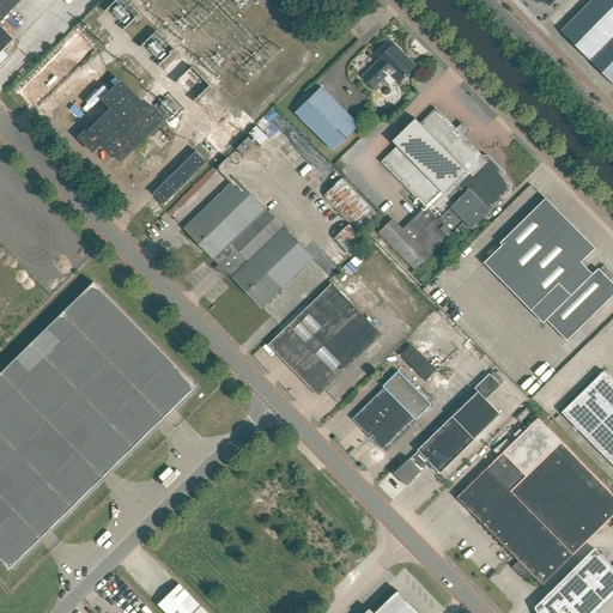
[(0,0),(0,68),(10,59),(4,52),(14,41),(0,26),(0,17),(17,0),(0,0)]
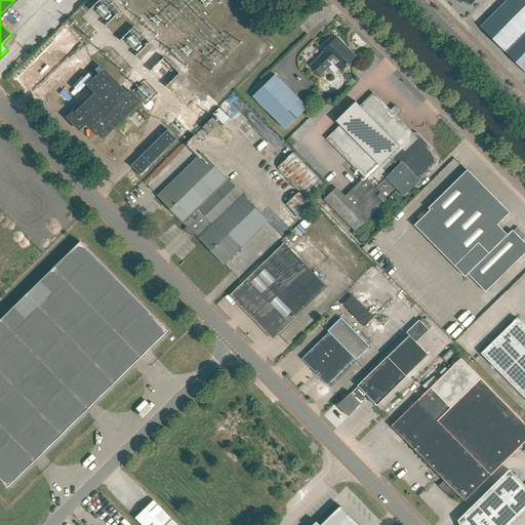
[(524,0),(508,0),(481,27),(524,71),(524,0)]
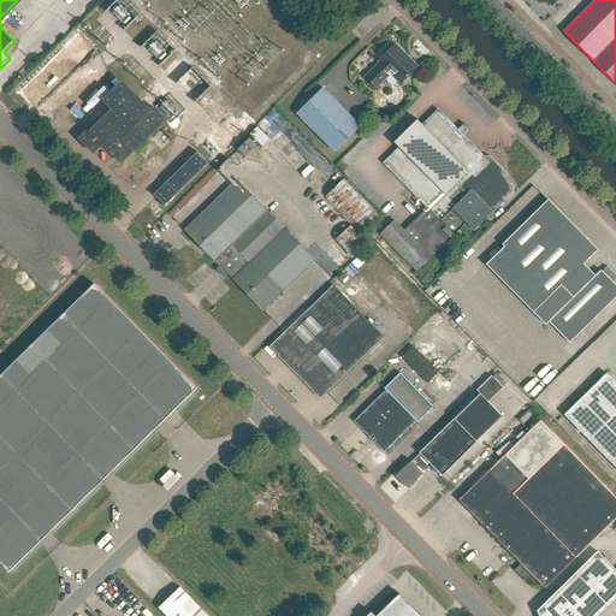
[(401,83),(414,70),(407,63),(410,59),(396,45),(378,61),(379,63),(366,77),(377,88),(391,75),(401,83)]
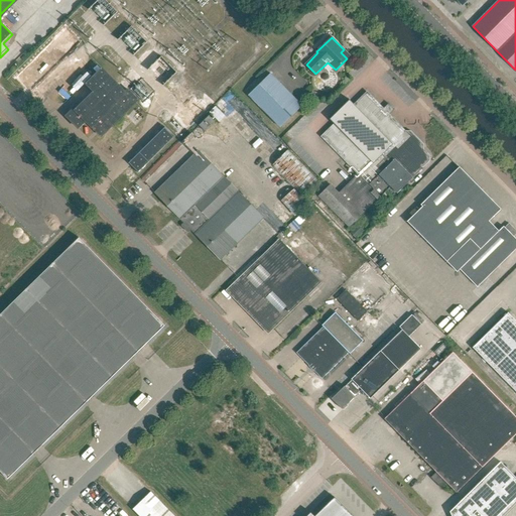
[(135,103),(137,100),(128,90),(125,93),(102,69),(86,85),(93,92),(75,110),(74,109),(66,116),(78,129),(86,121),(92,128),(93,128),(101,136),(135,103)]
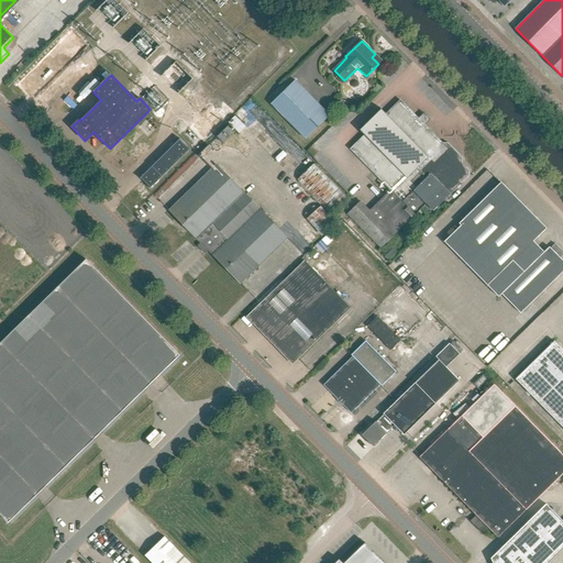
[(306,139),(330,116),(295,80),(272,103),(306,139)]
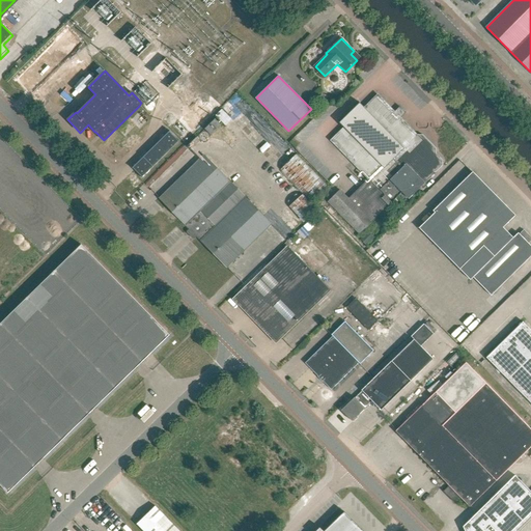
[(325,104),(329,98),(322,93),(317,101),(325,104)]
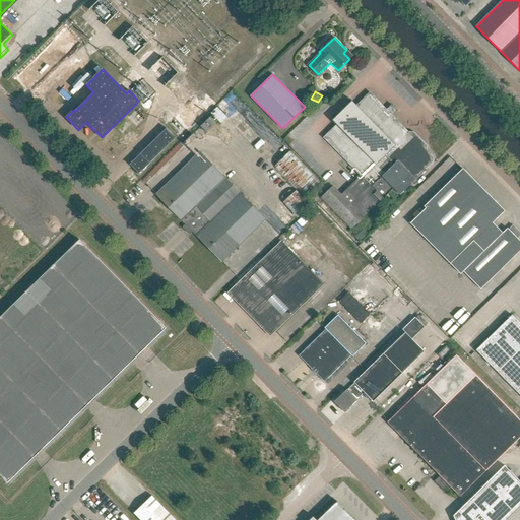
[(433,163),(434,156),(428,150),(427,145),(413,132),(408,132),(393,118),(394,117),(384,108),(370,92),(356,106),(351,101),(331,120),(336,125),(323,138),(361,176),(341,195),(332,187),(320,199),(351,231),(364,218),(394,188),(400,195),(425,171),(426,169),(427,169),(433,163)]
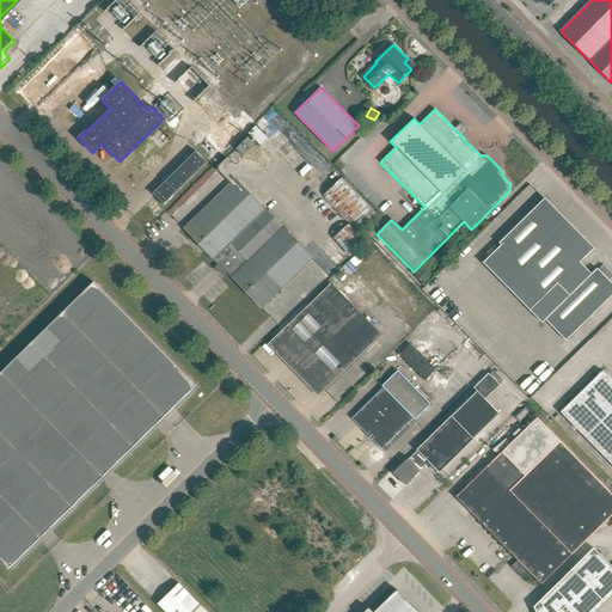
[(259,146),(267,138),(256,127),(249,134),(257,142),(256,142),(259,146)]
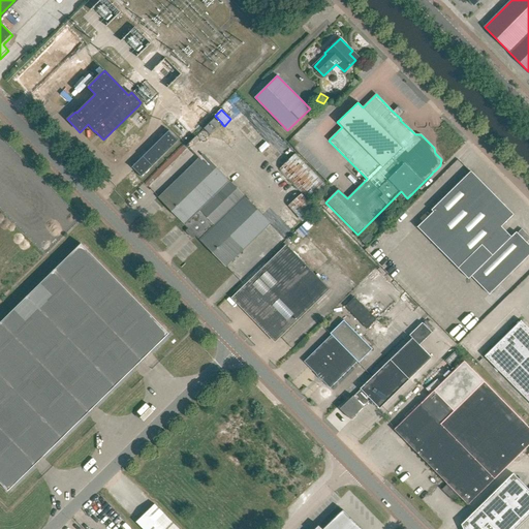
[(220,124),(215,119),(206,129),(211,134),(220,124)]
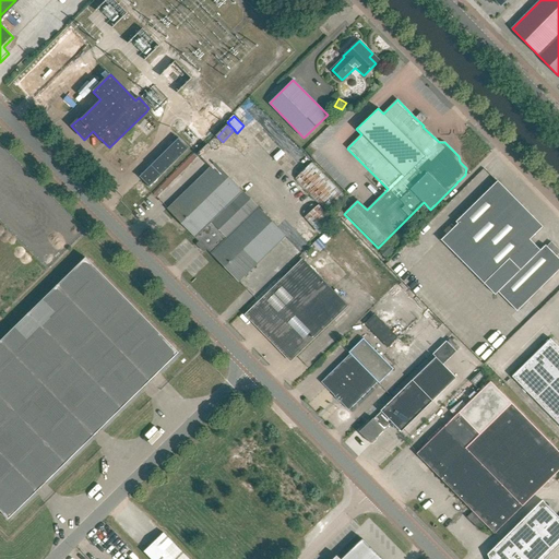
[(179,139),(139,177),(139,178),(140,177),(149,187),(149,188),(189,149),(188,147),(188,149),(179,139)]
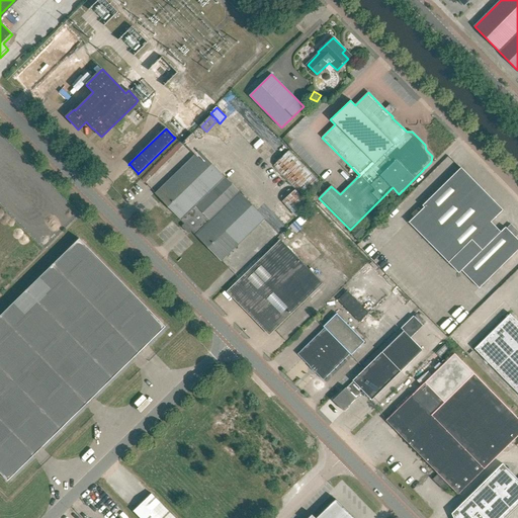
[(185,147),(195,138),(191,134),(182,143),(185,147)]
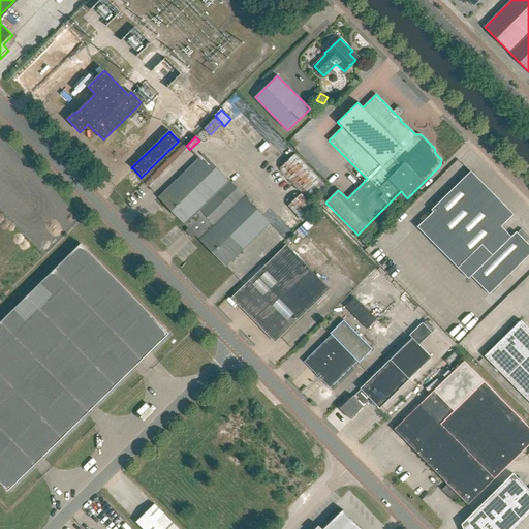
[(186,223),(190,227),(189,229),(189,230),(193,235),(195,236),(196,234),(200,239),(226,266),(271,223),(204,154),(159,197),(185,223),(186,223)]
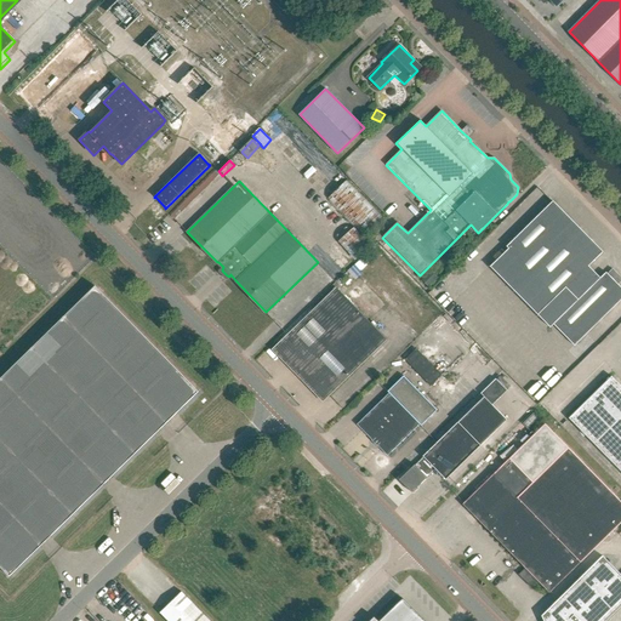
[(383,218),(348,182),(330,200),(364,237),(383,218)]
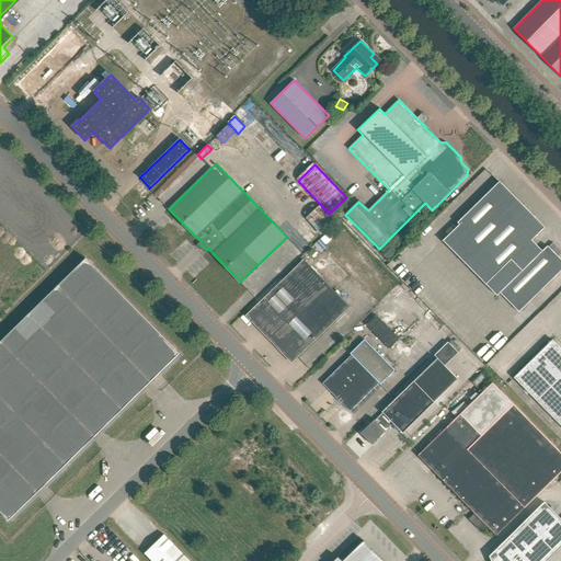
[(518,312),(560,270),(560,259),(559,258),(560,254),(560,250),(554,243),(549,248),(548,245),(542,251),(531,240),(545,227),(500,181),(458,222),(459,225),(443,241),(497,296),(500,293),(518,312)]
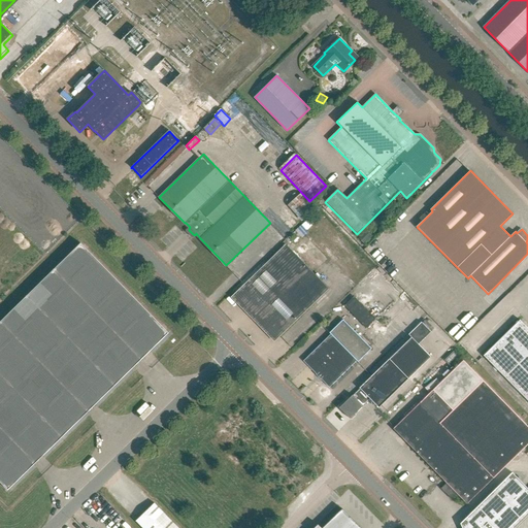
[(295,194),(285,203),(290,208),(299,199),(295,194)]
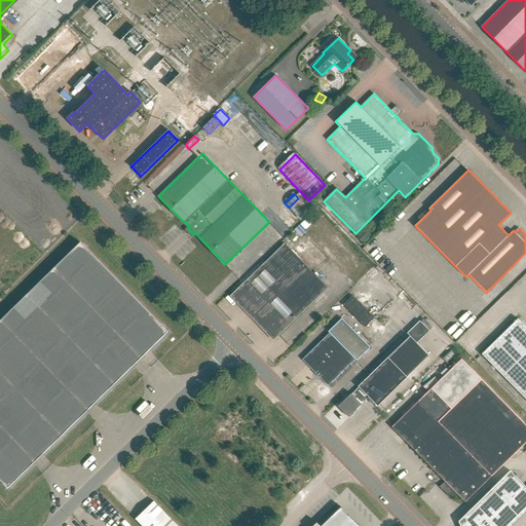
[(367,238),(362,233),(357,237),(363,243),(367,238)]
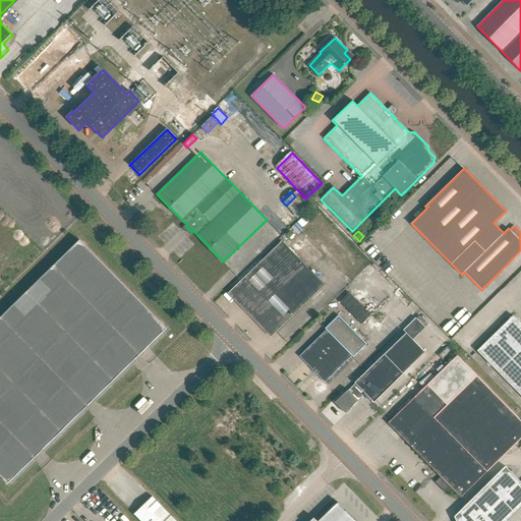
[(299,239),(290,248),(307,266),(316,257),(299,239)]
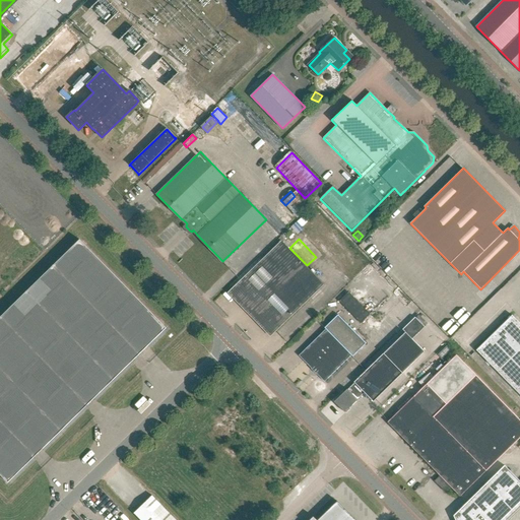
[(107,385),(166,328),(80,240),(21,297),(107,385)]
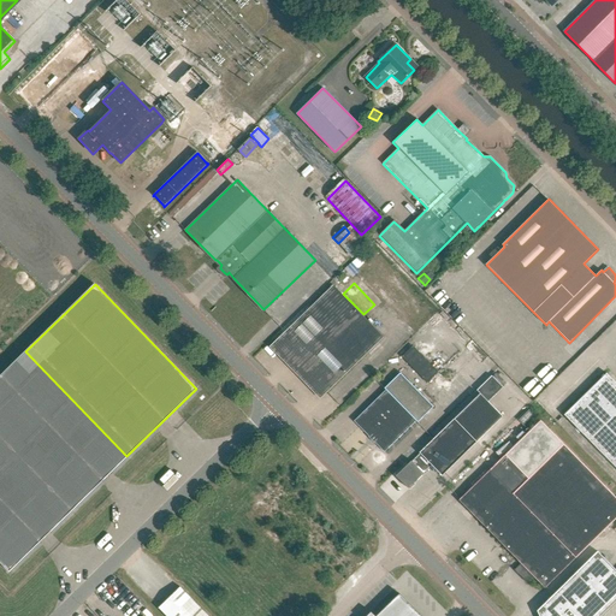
[(323,397),(384,337),(333,285),(270,347),(277,354),(279,351),(323,397)]
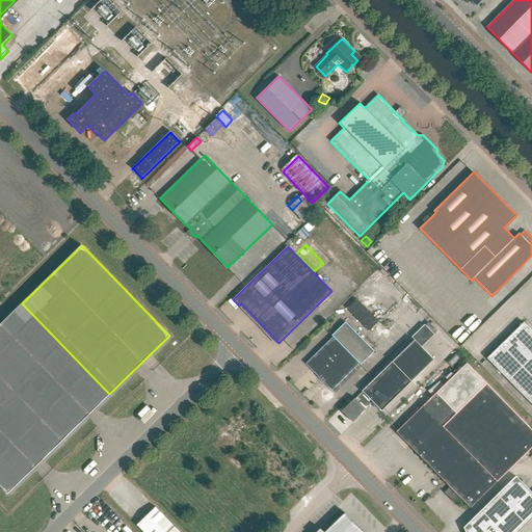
[(378,321),(357,298),(347,309),(369,330),(378,321)]
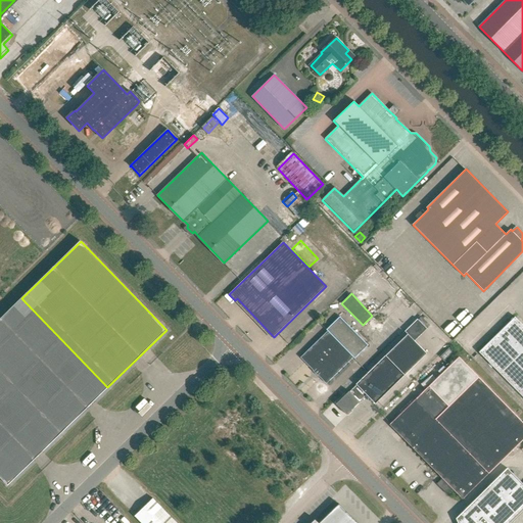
[(0,477),(7,485),(107,387),(21,298),(0,319),(0,477)]
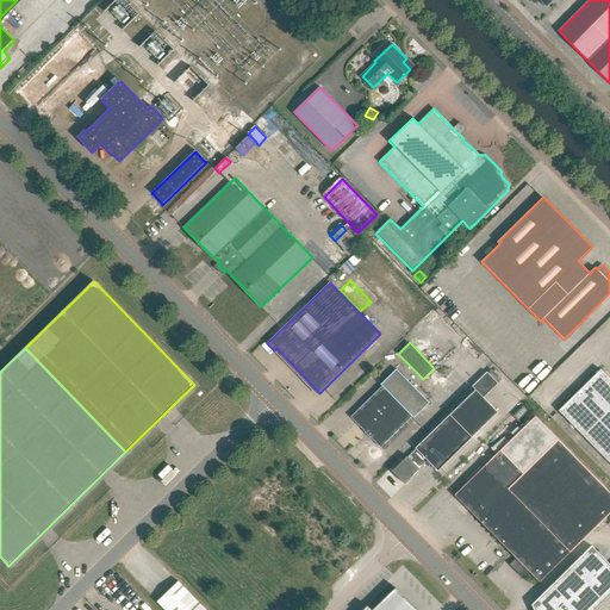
[(381,386),(350,417),(360,427),(372,439),(371,439),(380,447),(411,417),(414,419),(429,404),(396,369),(380,385),(381,386)]
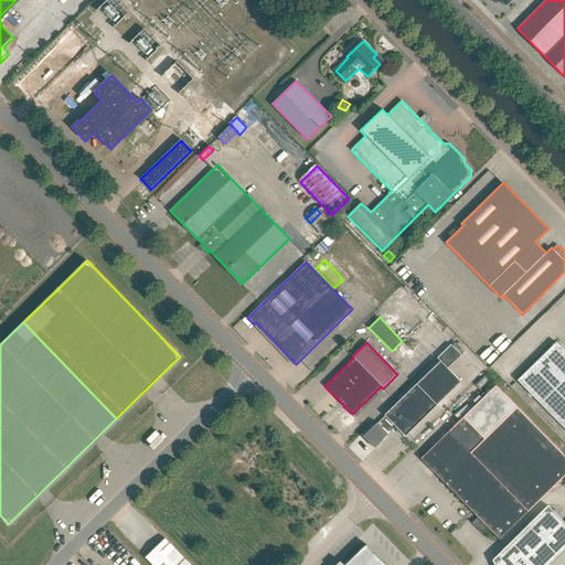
[(564,350),(556,342),(518,381),(564,428),(564,350)]
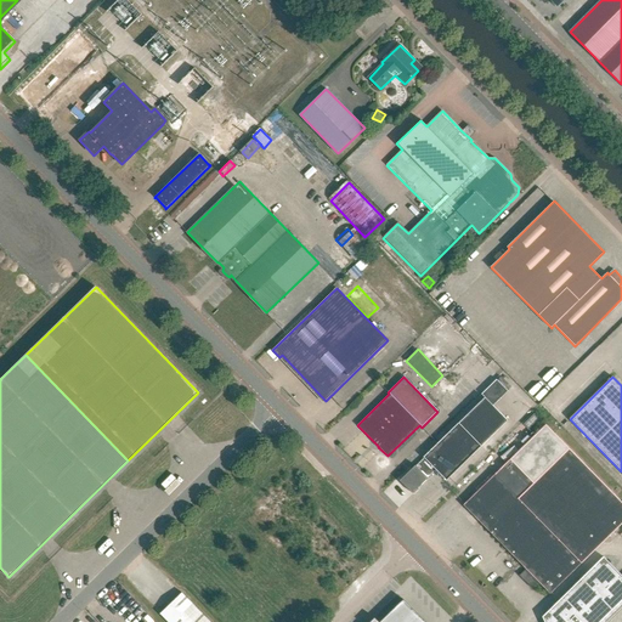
[(485,399),(424,457),(425,458),(416,467),(414,465),(400,480),(412,493),(428,479),(427,478),(435,469),(446,480),(508,420),(493,406),(508,391),(497,380),(481,395),(485,399)]
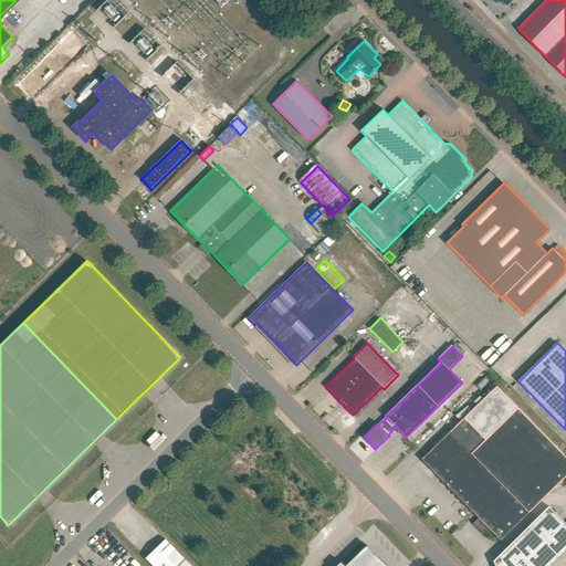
[(481,391),(491,381),(486,377),(477,386),(481,391)]
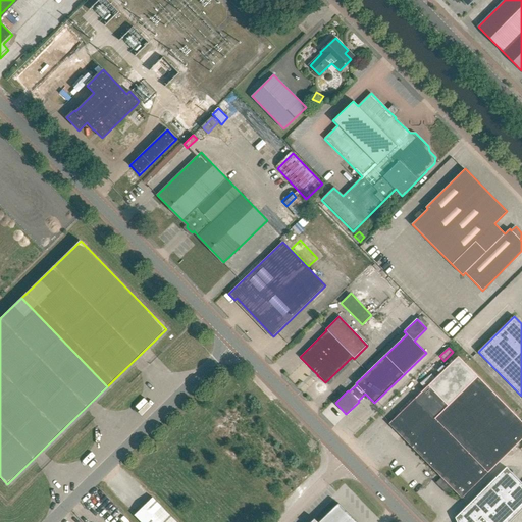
[(521,439),(521,421),(459,356),(389,423),(462,499),(521,439)]
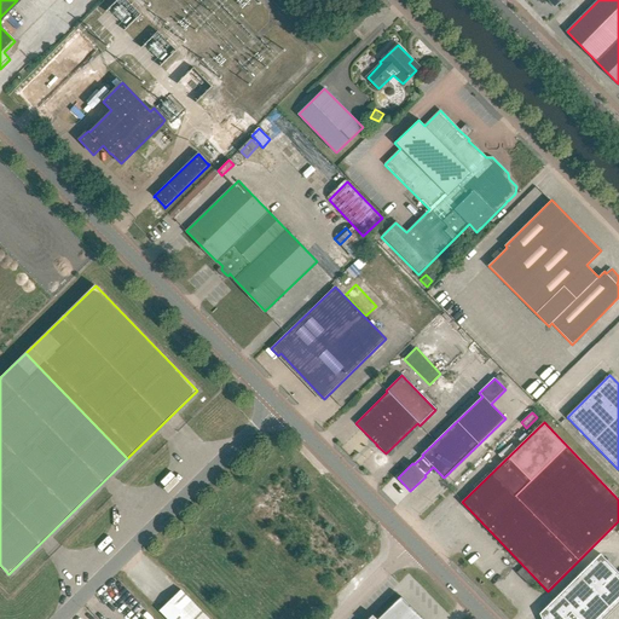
[(602,618),(618,603),(618,571),(601,554),(541,613),(543,618),(602,618)]
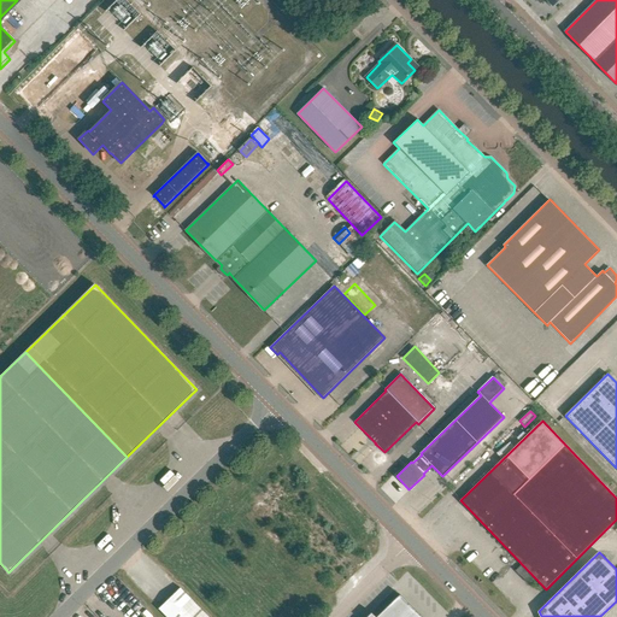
[(209,616),(180,588),(158,609),(166,616),(209,616)]
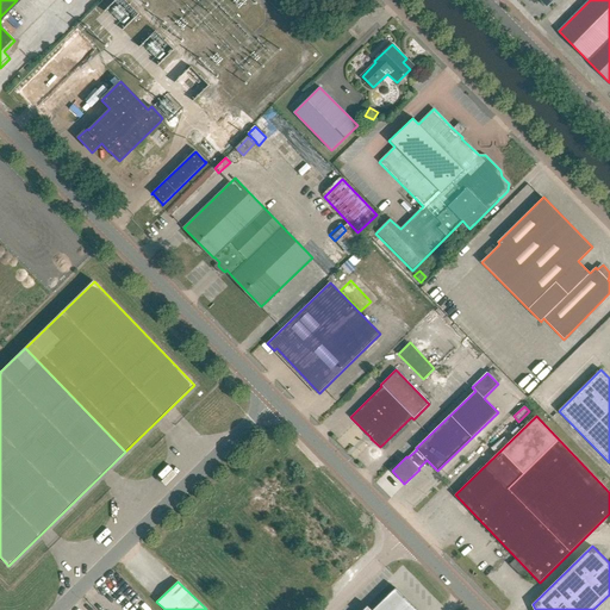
[(372,609),(371,609),(367,607),(362,609),(417,609),(396,587),(372,609)]
